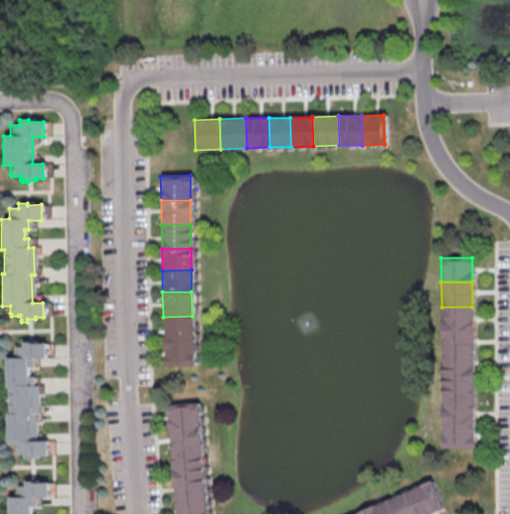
[(472,331),(472,307),(442,307),(442,331),(472,331)]
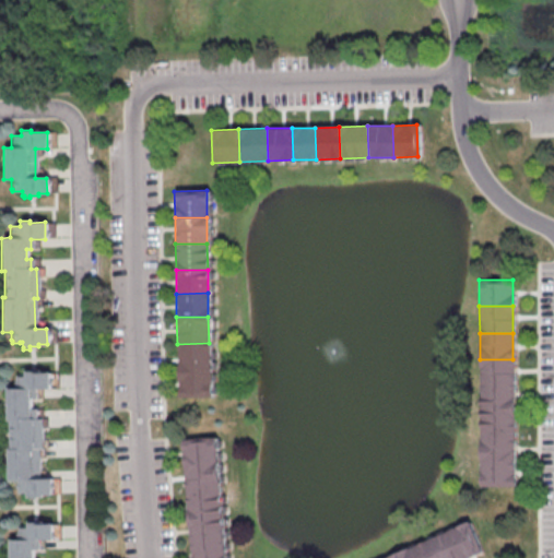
[(177,344),(177,371),(210,370),(209,343),(177,344)]
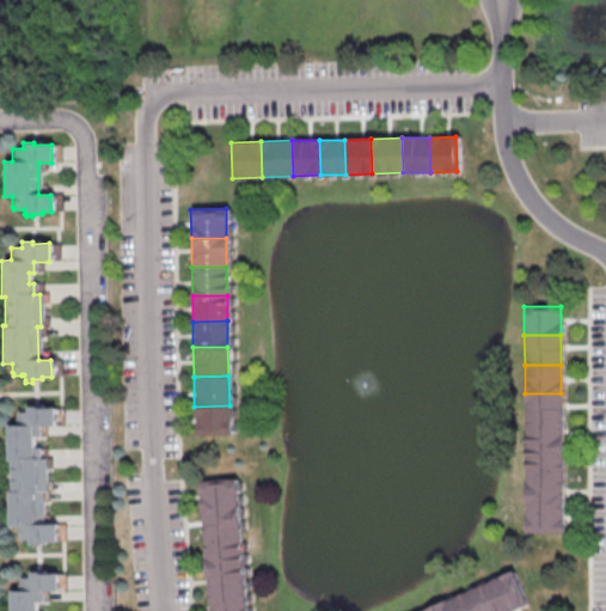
[(561,422),(561,393),(525,393),(525,422),(561,422)]
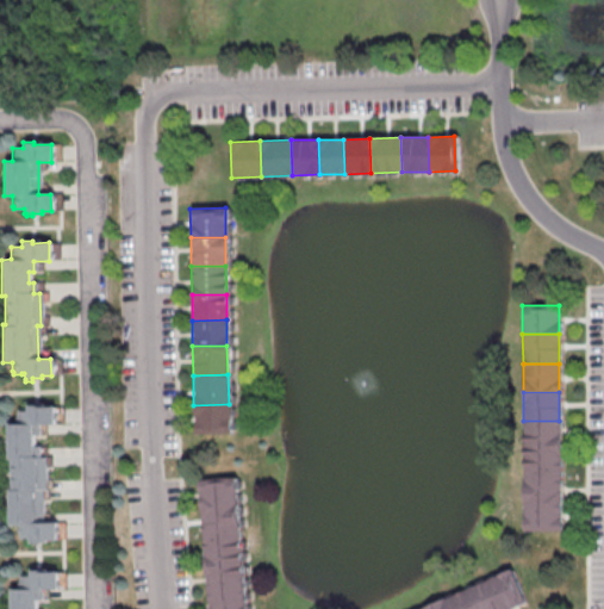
[(193,405),(194,433),(230,433),(229,404),(193,405)]
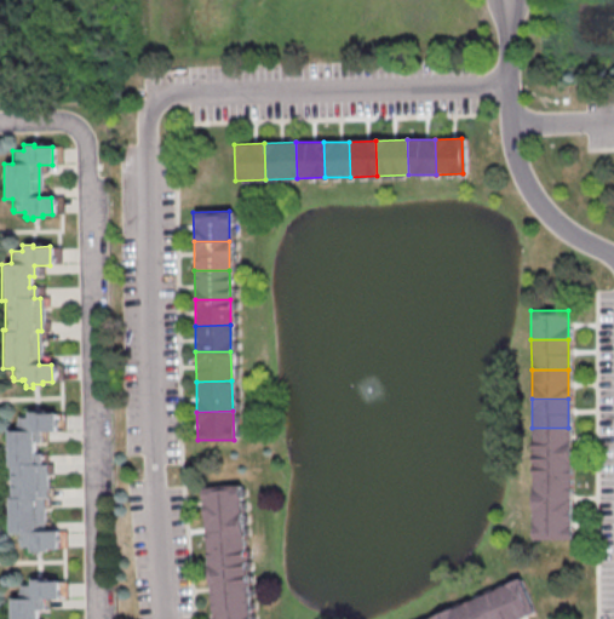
[(27,551),(45,551),(45,549),(55,549),(55,531),(40,531),(40,498),(44,498),(44,464),(38,464),(36,454),(32,454),(32,442),(38,442),(38,431),(52,431),(52,413),(35,414),(35,412),(26,412),(26,418),(13,418),(13,431),(5,431),(5,468),(9,468),(9,498),(6,498),(6,533),(16,533),(16,546),(27,546),(27,551)]
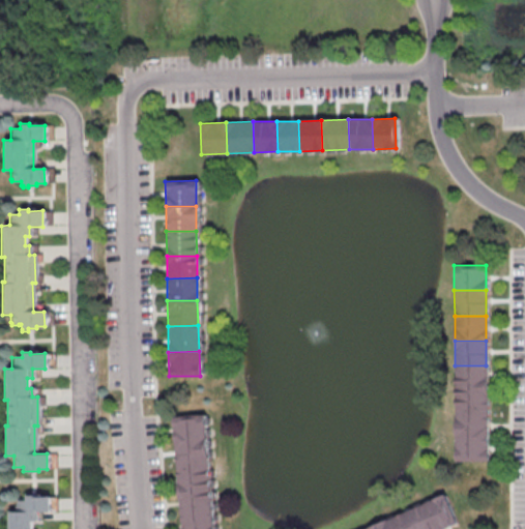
[(487,389),(486,365),(455,365),(455,389),(487,389)]
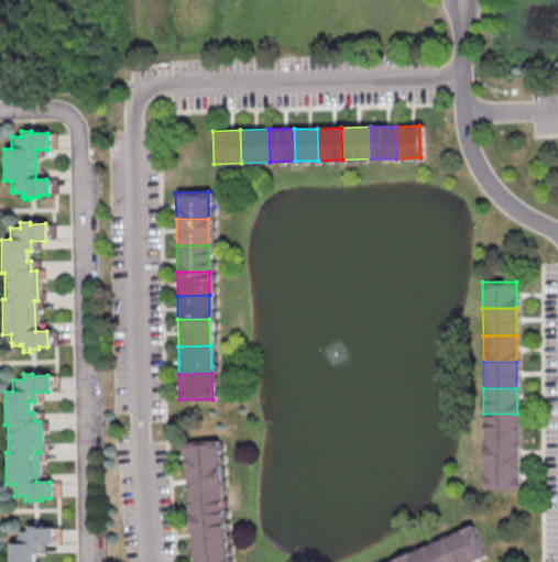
[(516,440),(517,414),(483,414),(483,440),(516,440)]
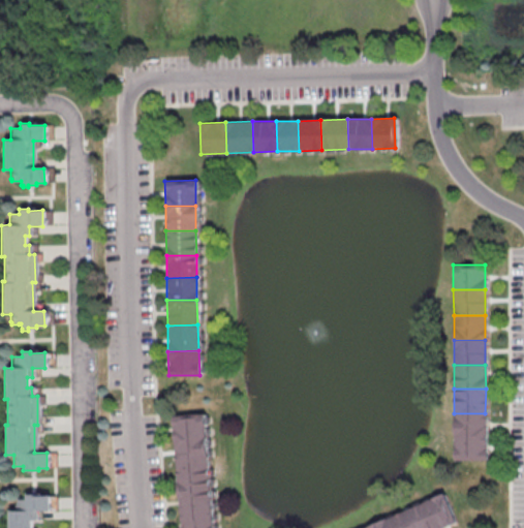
[(202,413),(170,416),(172,439),(204,436),(202,413)]
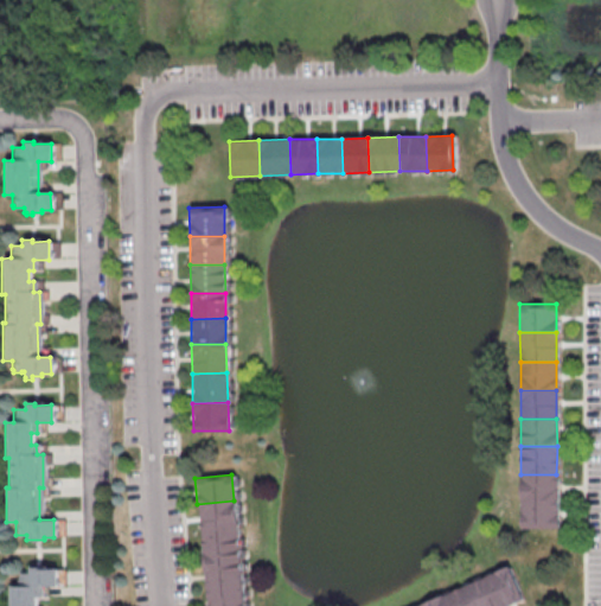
[(556,498),(556,474),(520,474),(520,498),(556,498)]
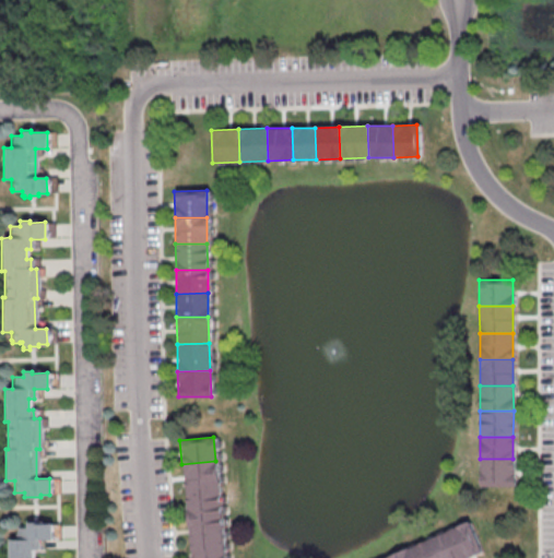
[(480,486),(514,486),(513,459),(480,459),(480,486)]
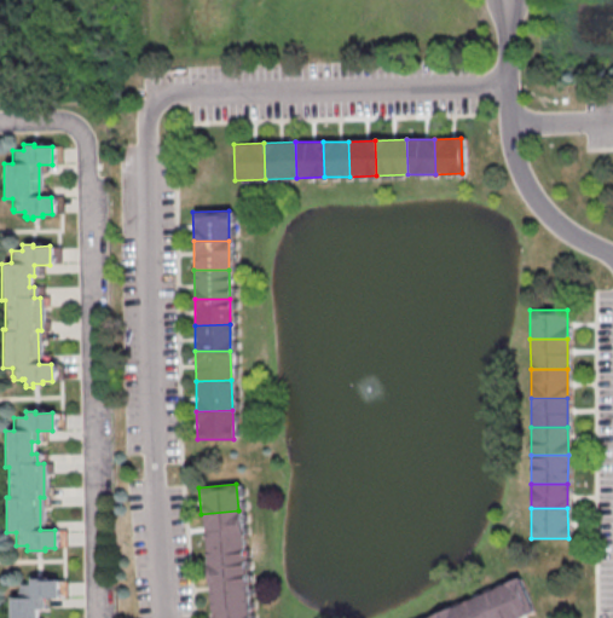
[(201,514),(204,546),(241,542),(238,510),(201,514)]
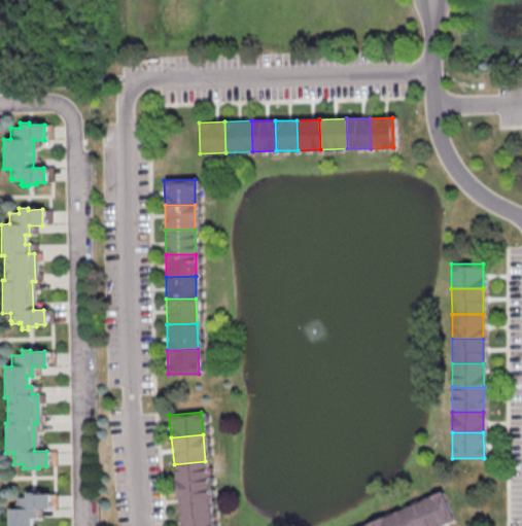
[(174,464),(176,489),(207,486),(205,461),(174,464)]
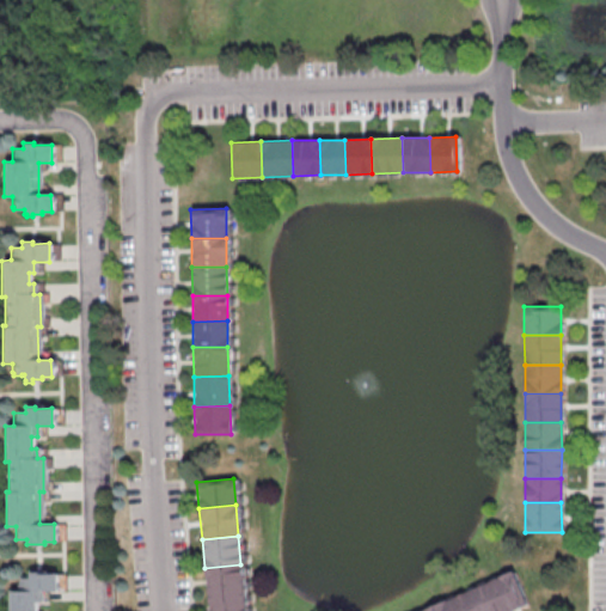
[(204,568),(207,594),(243,591),(240,564),(204,568)]
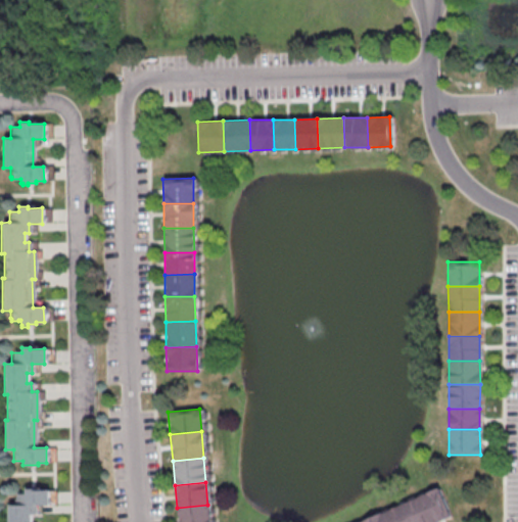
[(437,521),(450,516),(436,487),(415,497),(427,521),(437,521)]
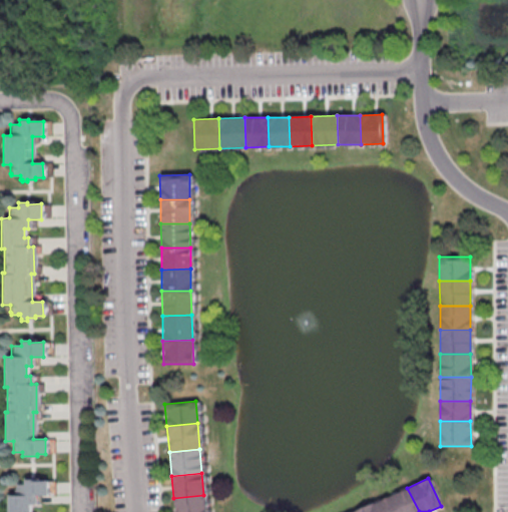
[(29,511),(29,506),(34,506),(33,497),(46,497),(45,481),(32,481),(32,479),(23,479),(23,484),(13,484),(13,495),(6,496),(6,511),(29,511)]
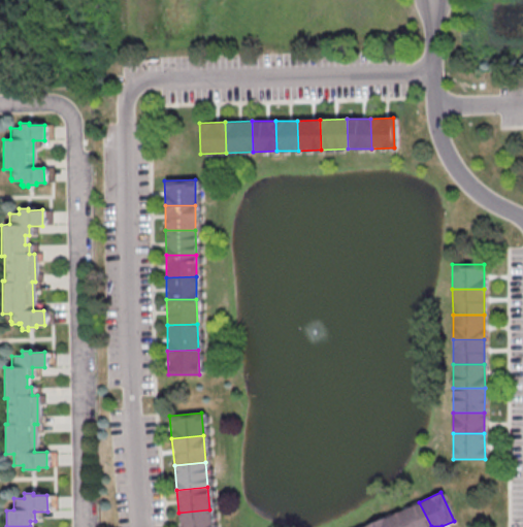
[(431,526),(419,502),(397,513),(403,526),(431,526)]
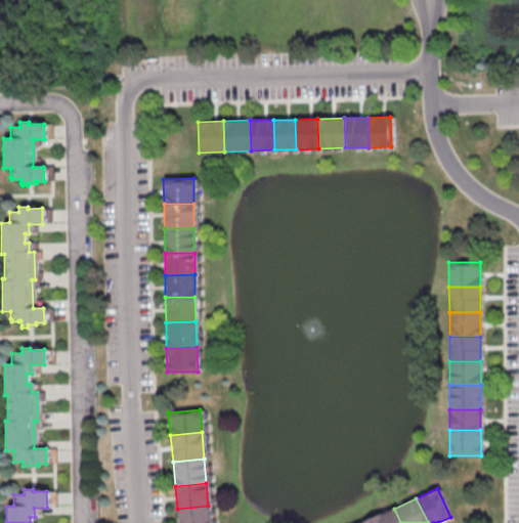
[(177,509),(177,522),(208,522),(208,506),(177,509)]
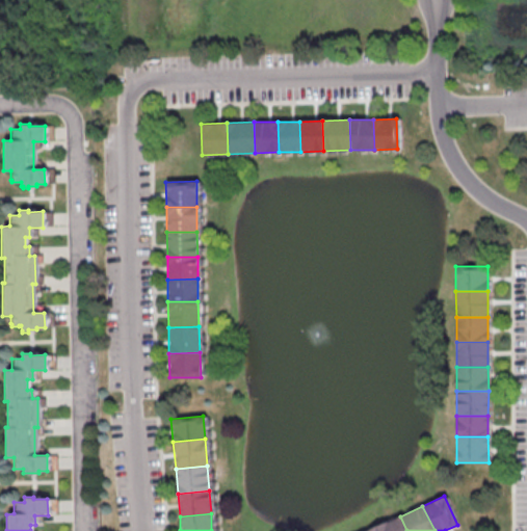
[(406,530),(400,516),(375,527),(376,530),(406,530)]
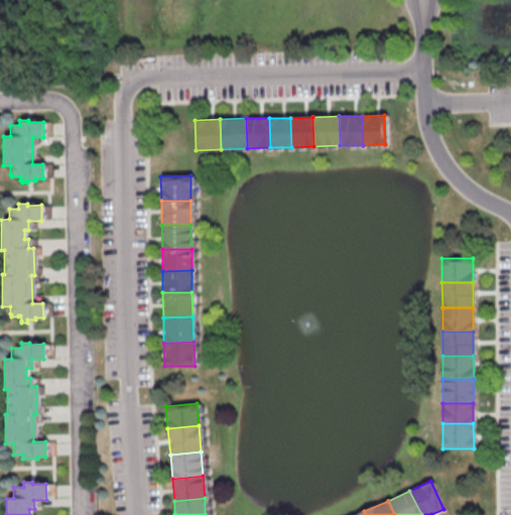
All buildings are outlined.
